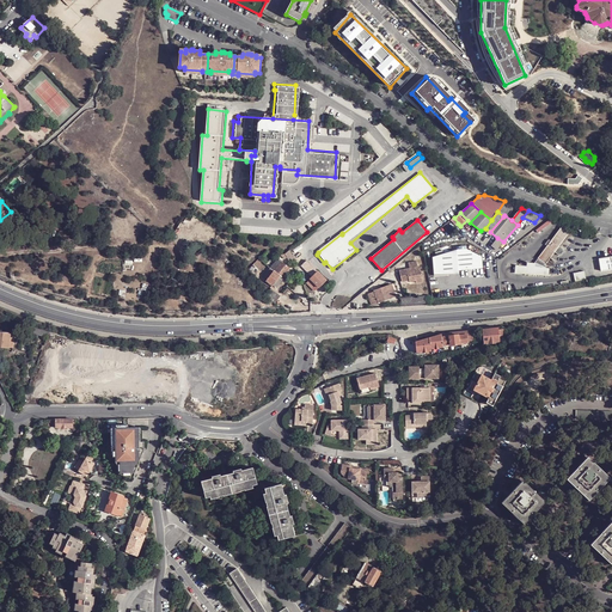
[(551,240),(560,246),(569,234),(561,228),(560,230),(550,242),(551,242),(551,240)]
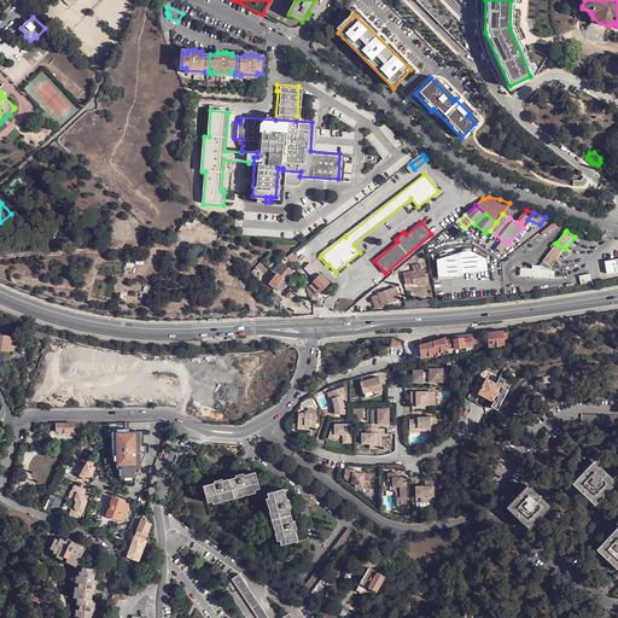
[(496,248),(501,252),(508,244),(502,240),(496,248)]
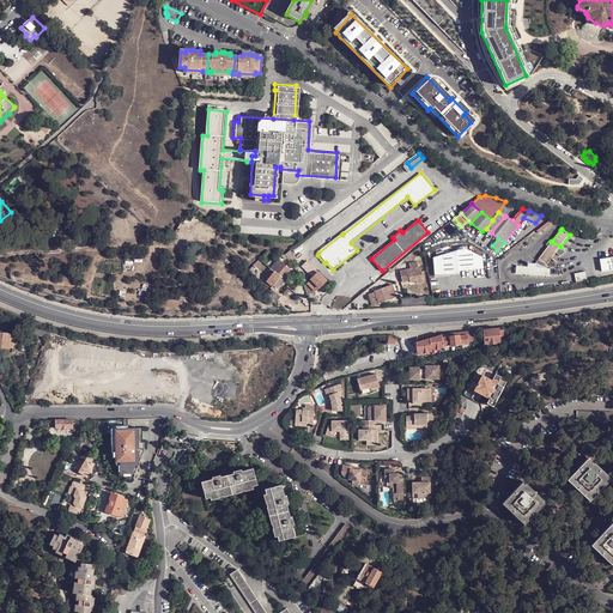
[(556,253),(560,247),(552,241),(552,242),(551,242),(546,248),(547,248),(548,247),(556,253)]
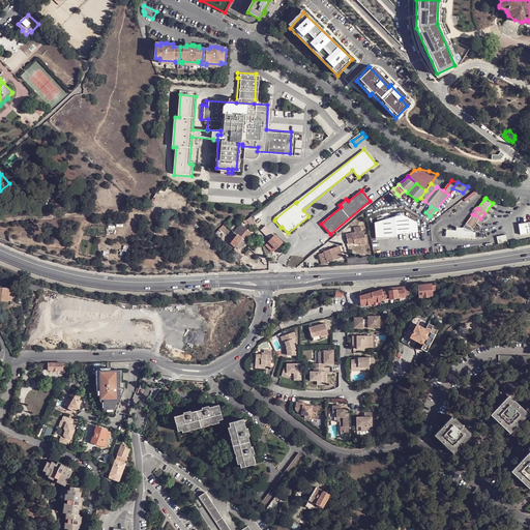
[(473,229),(480,218),(474,213),(473,214),(472,214),(465,224),(466,225),(470,228),(470,227),(473,229)]
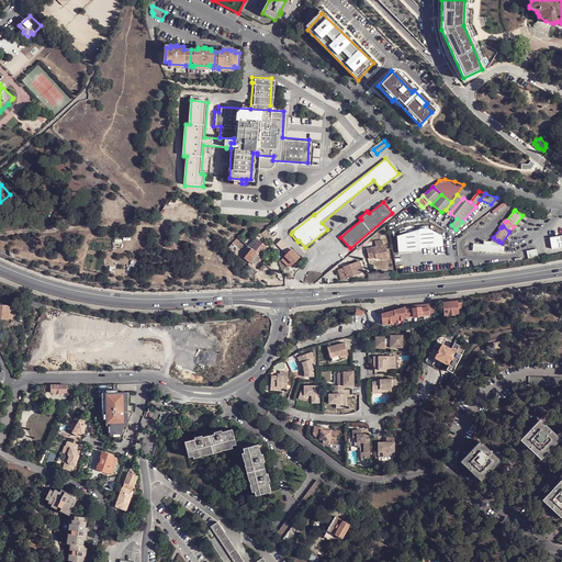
[(419,229),(398,237),(400,254),(422,251),(422,248),(445,246),(444,236),(428,228),(419,229)]
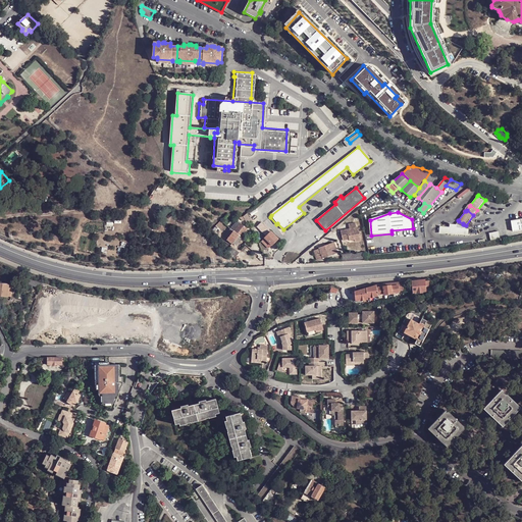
[(521,218),(511,220),(513,230),(521,228),(521,218)]
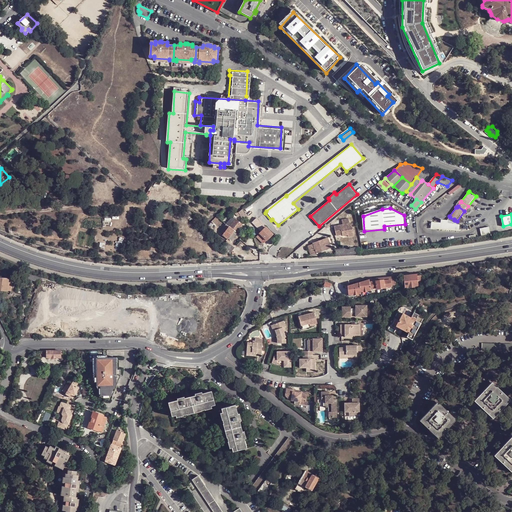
[(234,231),(236,232),(242,224),(232,216),(226,225),(227,225),(229,227),(234,231)]
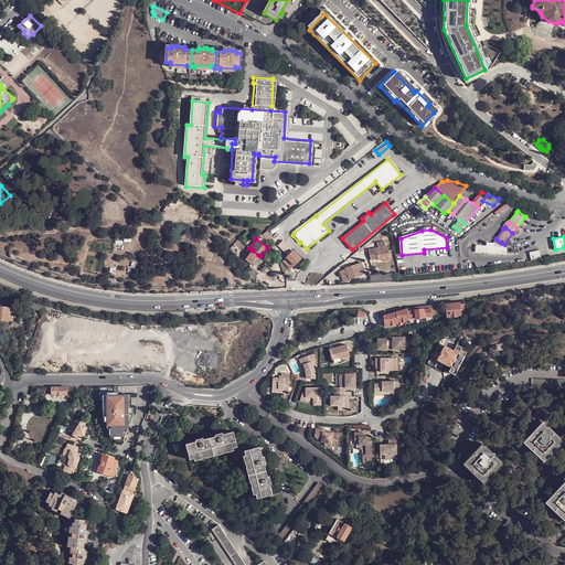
[(277,245),(288,256),(294,251),(283,240),(277,245)]
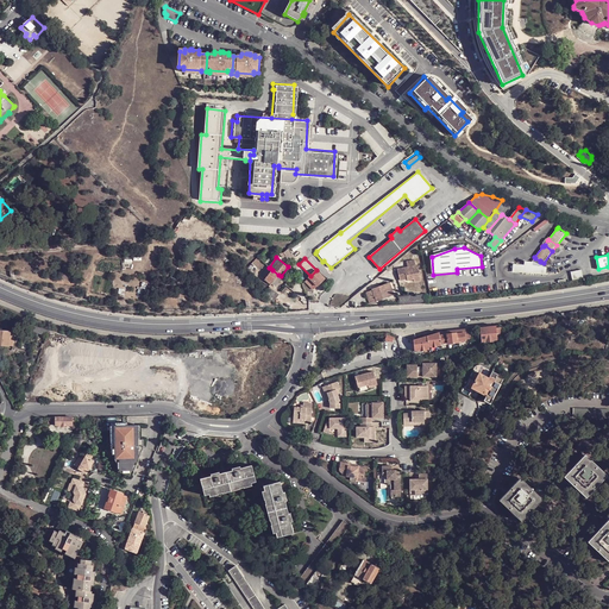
[(399,269),(401,280),(408,278),(408,280),(414,278),(415,281),(422,280),(420,269),(419,269),(418,265),(416,265),(415,259),(407,261),(408,267),(399,269)]
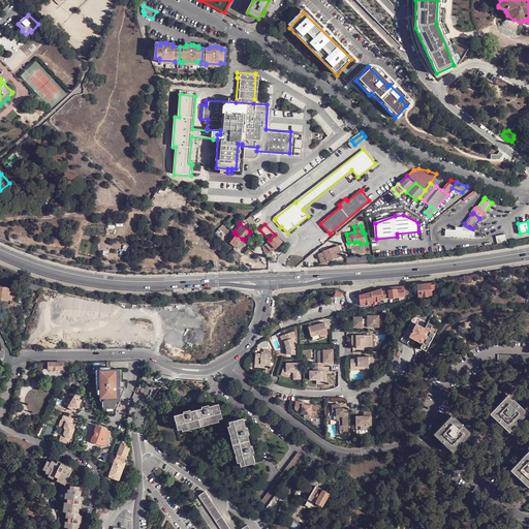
[(496,236),(498,243),(506,241),(505,234),(496,236)]
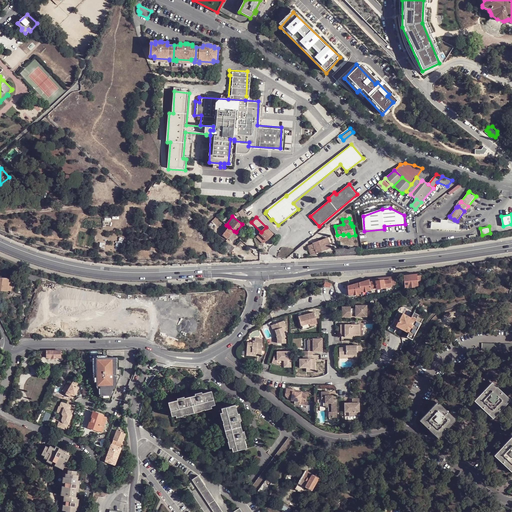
[(223,234),(229,240),(234,231),(229,227),(224,233),(223,234)]
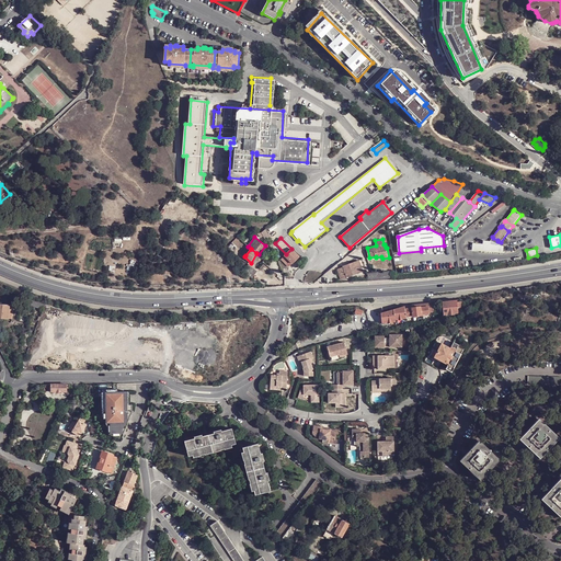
[(299,256),(292,249),(286,254),(284,255),(293,263),(299,256)]
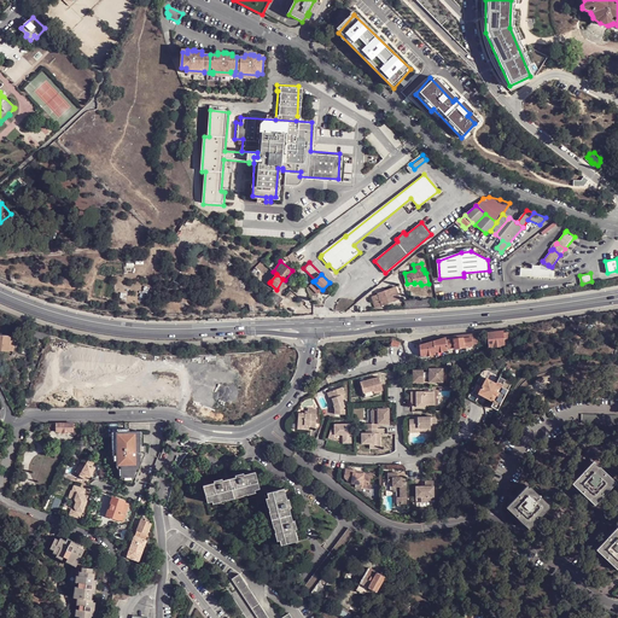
[(313,281),(309,285),(315,291),(319,293),(322,290),(313,281)]
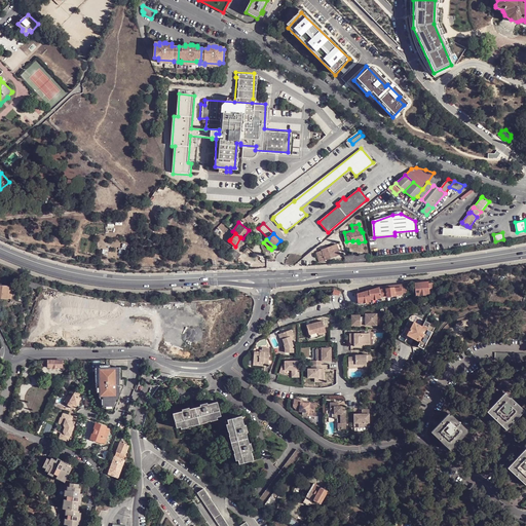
[(316,254),(320,262),(325,260),(340,255),(338,249),(334,251),(333,246),(321,250),(322,251),(316,253),(316,254)]
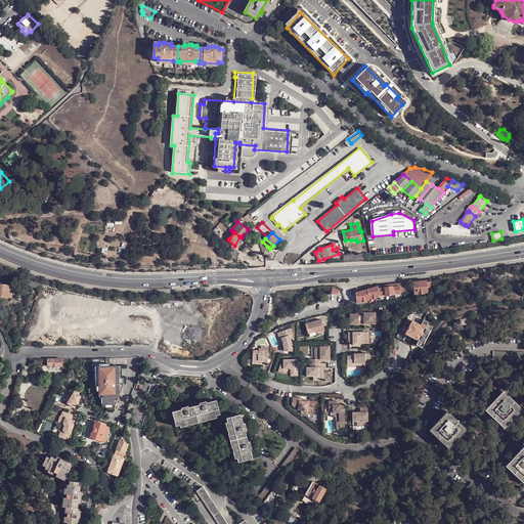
[(232,248),(227,254),(235,260),(241,254),(232,248)]
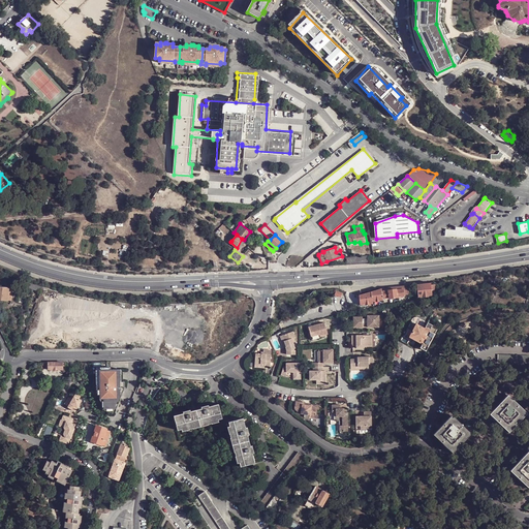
[(346,258),(348,266),(372,265),(372,258),(371,257),(346,258)]
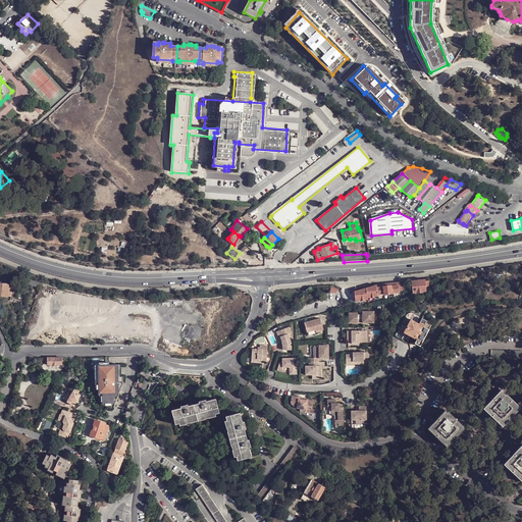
[(413,293),(426,292),(425,279),(412,280),(413,293)]
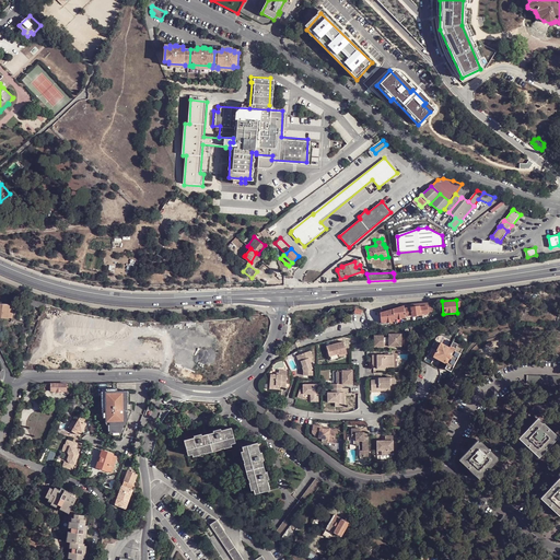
[(404,308),(406,316),(428,314),(428,312),(427,305),(428,302),(419,303),(409,304),(404,305),(404,308)]
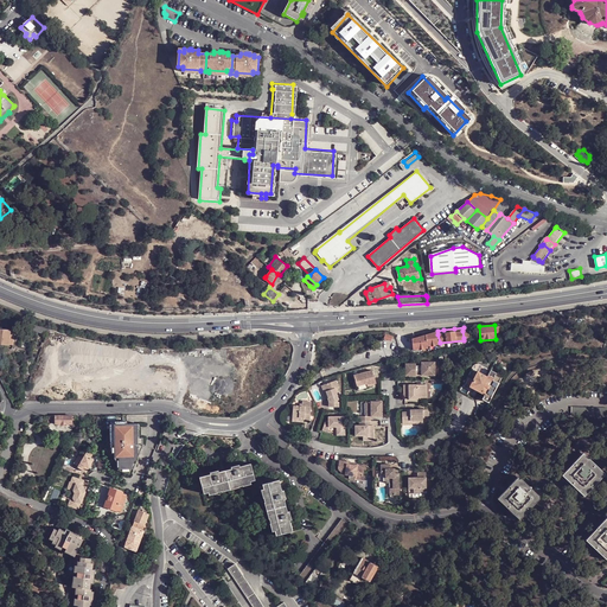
[(0,344),(8,345),(10,330),(0,328),(0,344)]
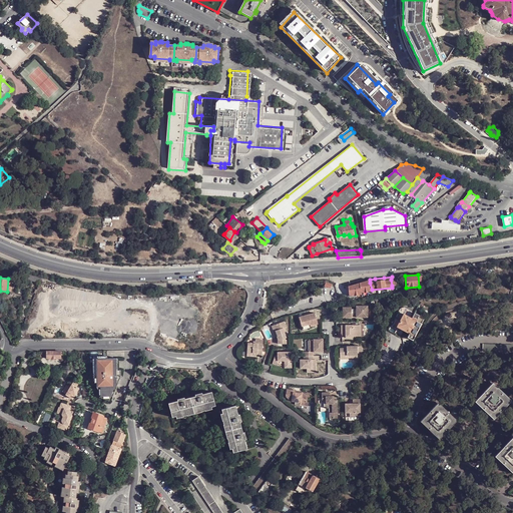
[(370,280),(349,286),(350,294),(352,296),(362,295),(362,293),(372,292),(372,290),(370,283),(370,280)]
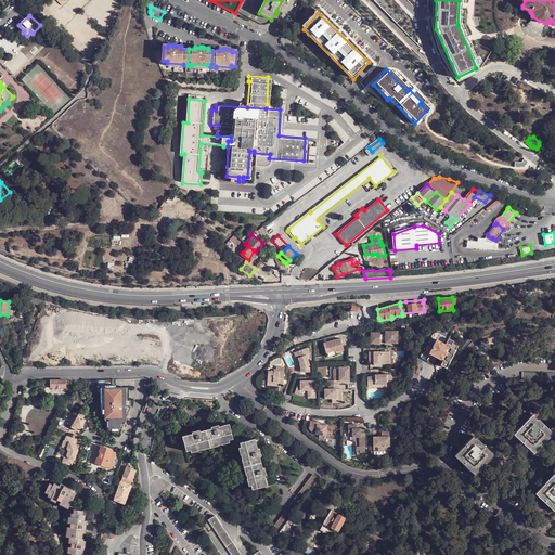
[(372,334),(372,345),(381,345),(381,344),(381,340),(386,340),(386,344),(386,345),(398,344),(398,338),(398,333),(398,332),(386,332),(386,335),(381,335),(381,333),(372,334)]
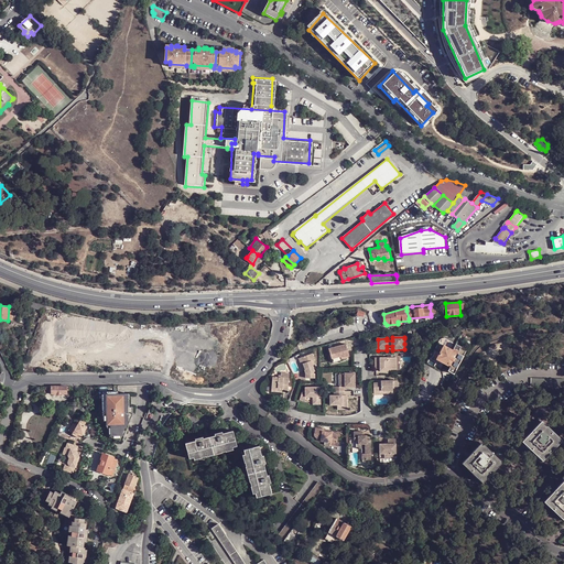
[(431,356),(449,367),(448,370),(454,373),(467,350),(458,345),(455,351),(454,350),(455,344),(447,339),(443,338),(440,339),(431,356)]
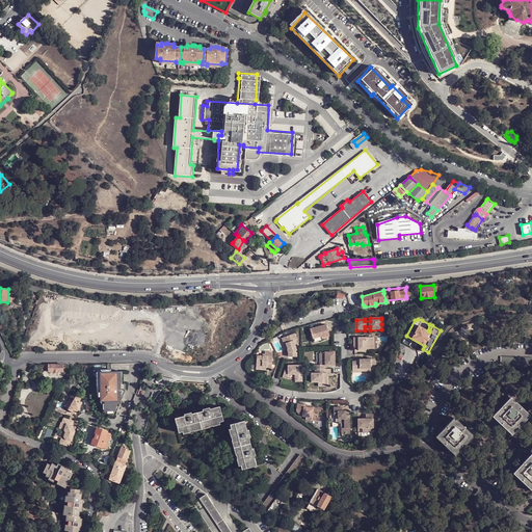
[(311,328),(314,339),(321,336),(322,338),(329,336),(326,324),(311,328)]
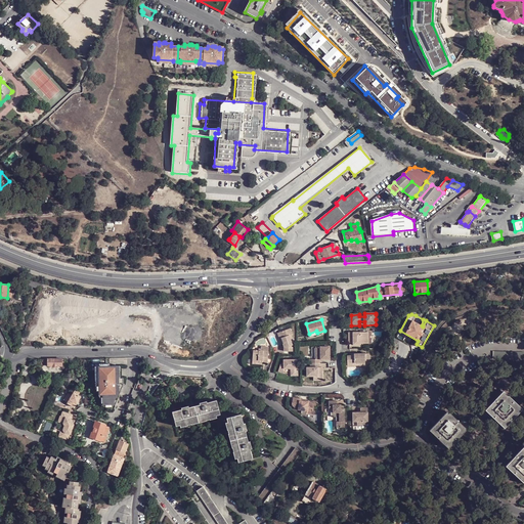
[(291,328),(279,333),(284,344),(282,344),(285,347),(285,351),(293,351),(293,346),(292,347),(292,345),(293,345),(291,339),(293,338),(292,335),(293,334),(291,328)]
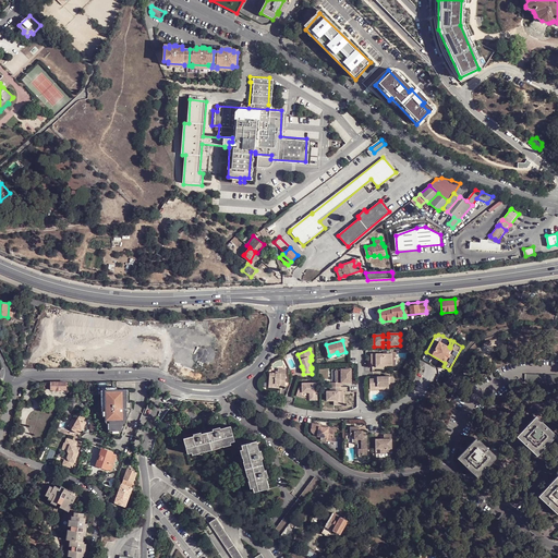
[(371,354),(372,365),(376,365),(376,367),(383,367),(383,366),(392,365),(392,353),(371,354)]
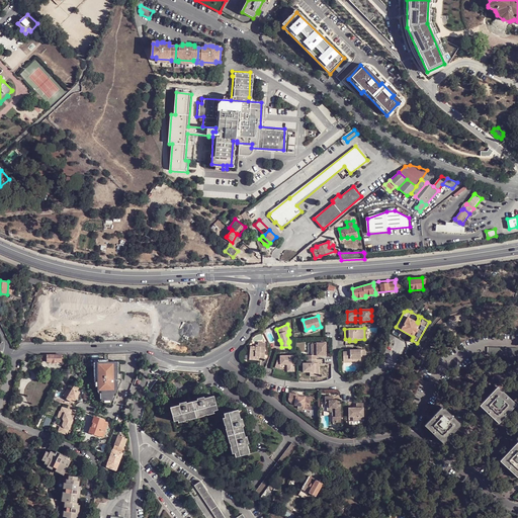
[(251,346),(250,357),(256,357),(256,356),(259,356),(259,358),(265,359),(266,343),(258,342),(258,347),(251,346)]
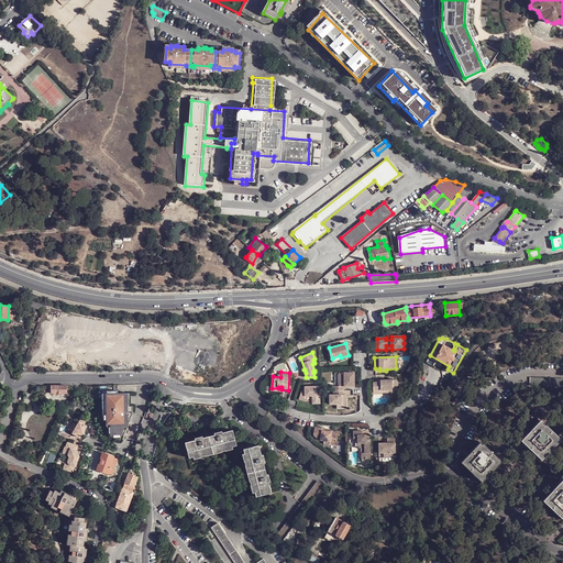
[(340,373),(340,386),(343,386),(352,386),(352,384),(354,384),(354,372),(340,373)]
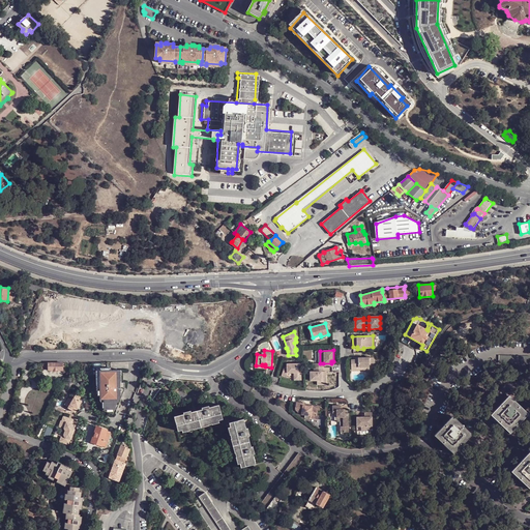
[(529,363),(529,358),(529,355),(499,354),(499,362),(529,363)]
